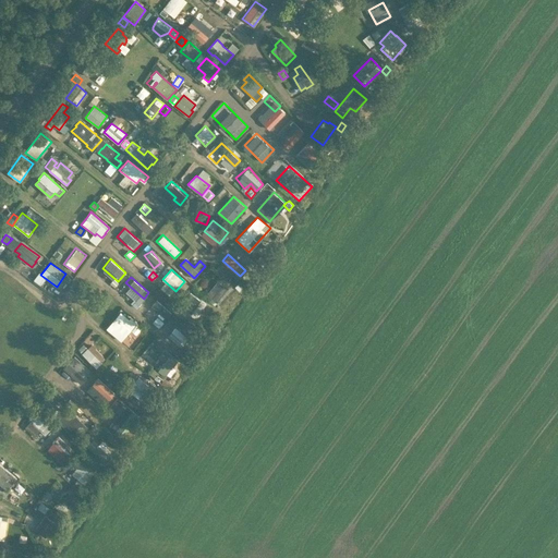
[(232,277),(228,281),(235,287),(240,282),(232,277)]
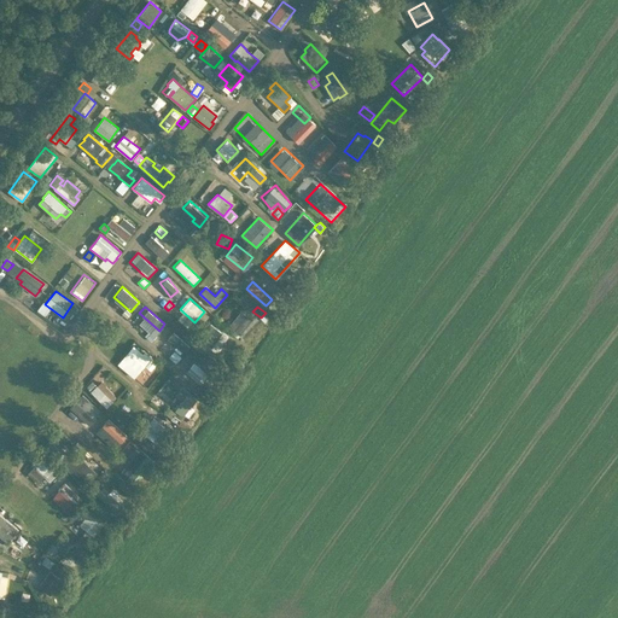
[(228,325),(242,334),(252,320),(242,310),(228,325)]
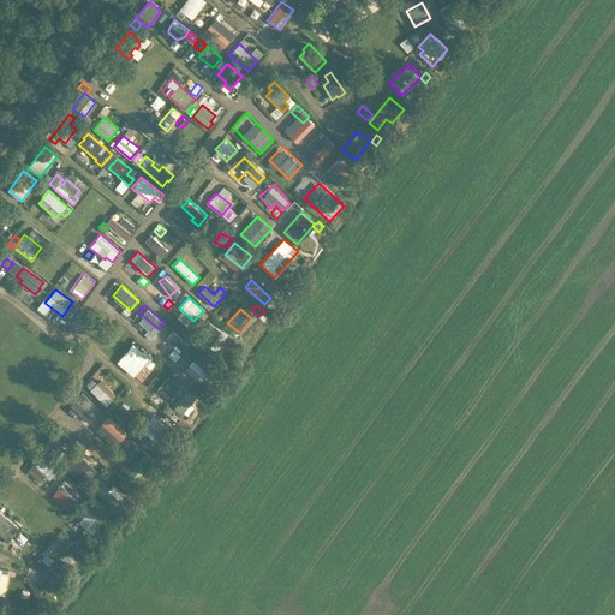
[(204,342),(216,351),(227,334),(209,323),(203,330),(209,335),(204,342)]
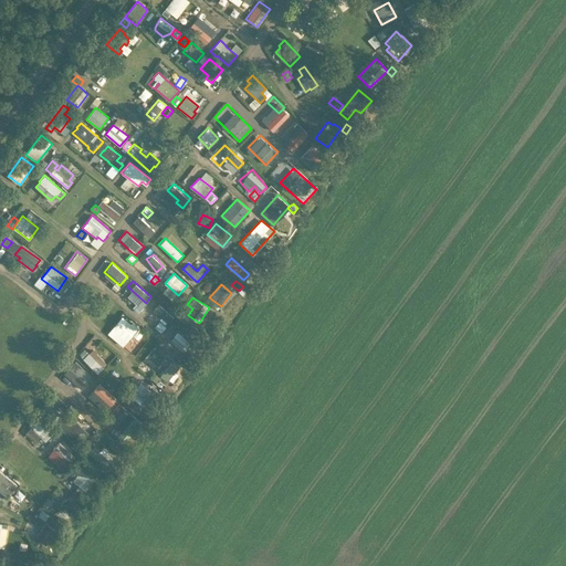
[(144,307),(139,303),(134,308),(139,313),(144,307)]
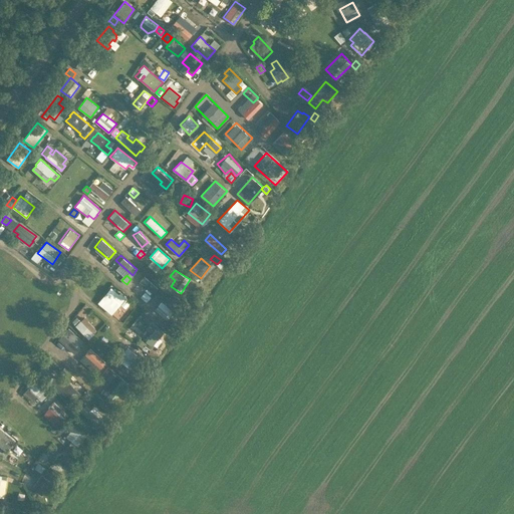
[(95,282),(101,288),(108,282),(102,276),(95,282)]
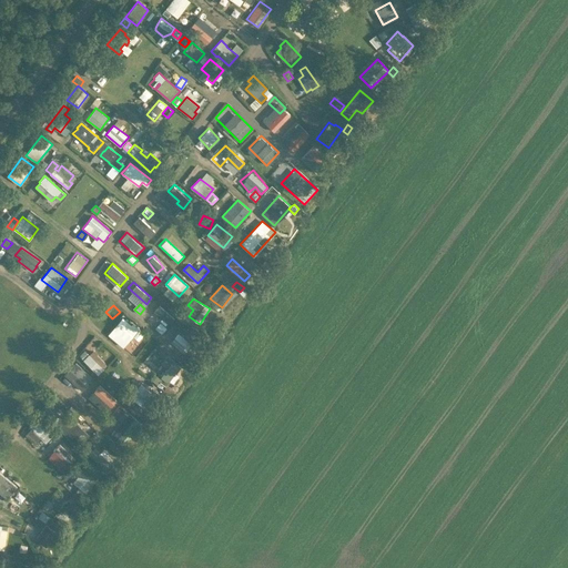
[(113,328),(125,338),(129,334),(132,337),(139,328),(133,323),(132,325),(123,317),(113,328)]
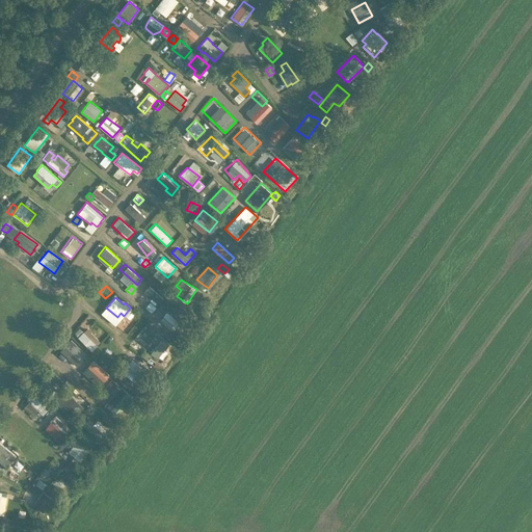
[(99,300),(95,307),(101,311),(105,304),(99,300)]
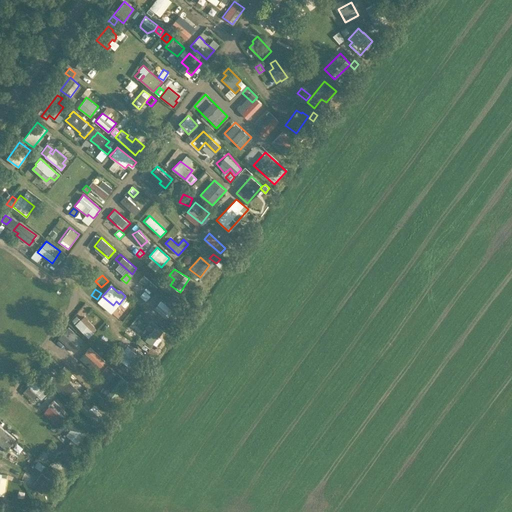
[(146,292),(141,297),(146,301),(150,295),(146,292)]
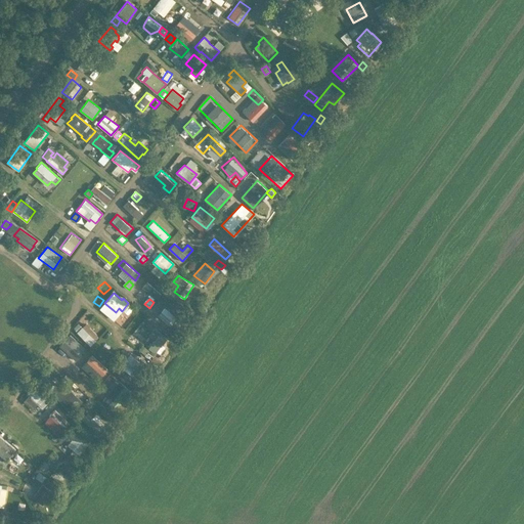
[(179,299),(177,303),(184,308),(187,304),(179,299)]
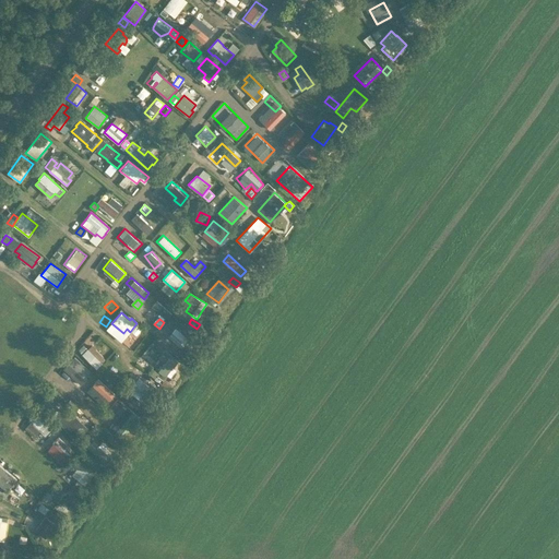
[(132,331),(137,335),(142,329),(137,324),(132,331)]
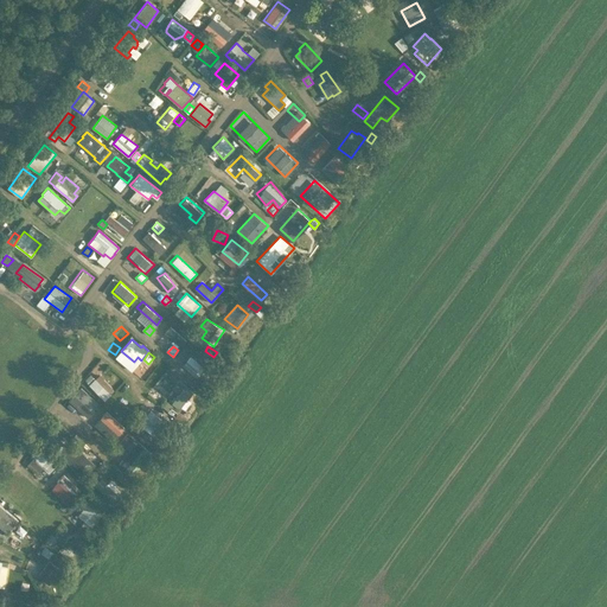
[(101,359),(83,379),(104,400),(115,389),(100,376),(109,366),(101,359)]
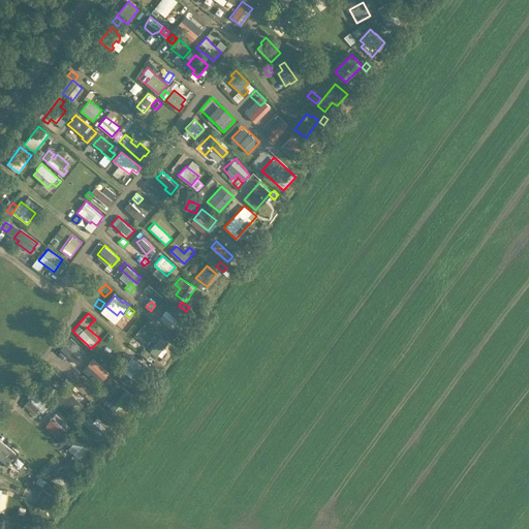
[(159,318),(166,324),(170,319),(163,313),(159,318)]
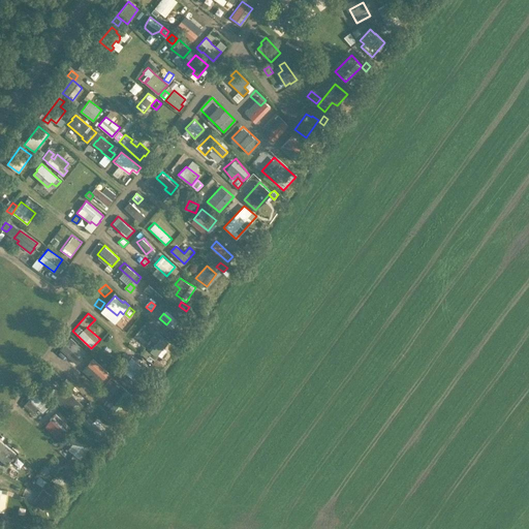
[(156,332),(151,339),(156,343),(150,351),(156,356),(163,347),(164,347),(169,340),(161,335),(161,336),(156,332)]
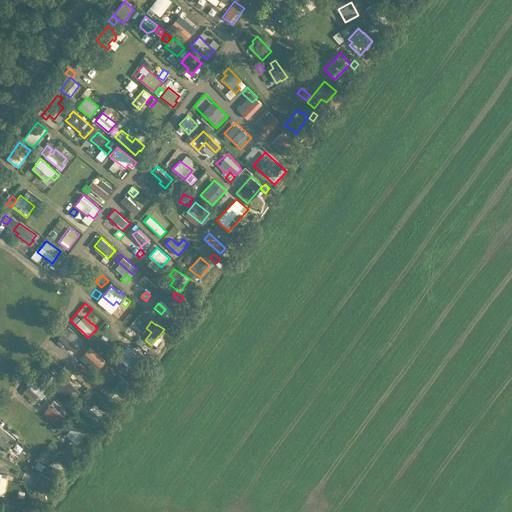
[(71,325),(61,334),(71,346),(81,337),(71,325)]
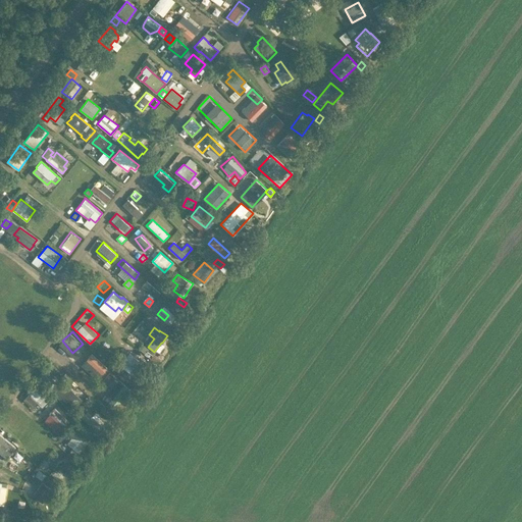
[(154,353),(149,349),(146,353),(151,357),(153,355),(154,353)]
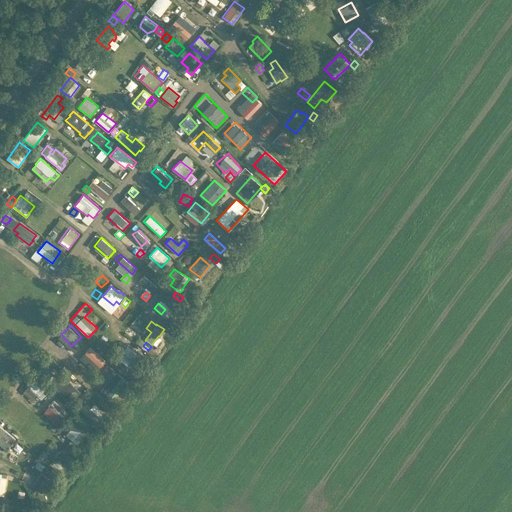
[(135,371),(140,364),(139,363),(143,358),(127,346),(124,351),(118,358),(135,371)]
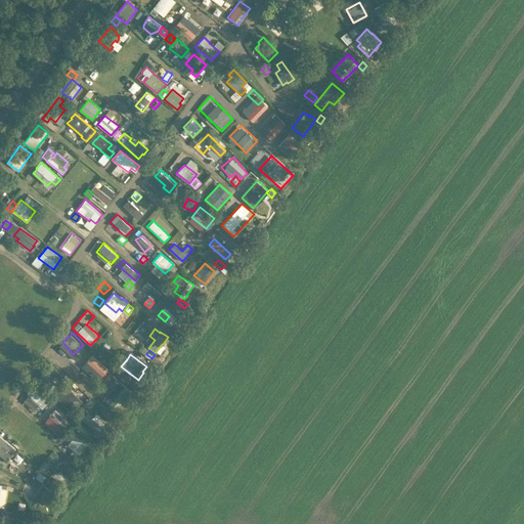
[(57,385),(44,370),(38,377),(56,395),(55,396),(73,412),(83,401),(66,384),(60,389),(57,385)]
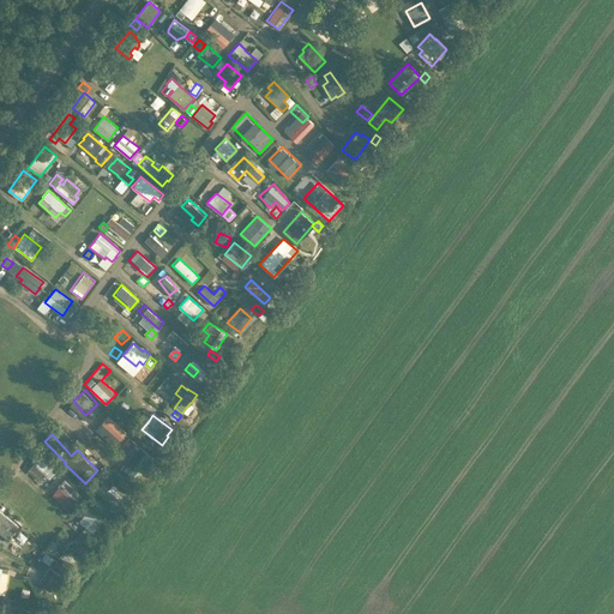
[(31,461),(49,479),(61,467),(42,449),(36,455),(31,461)]
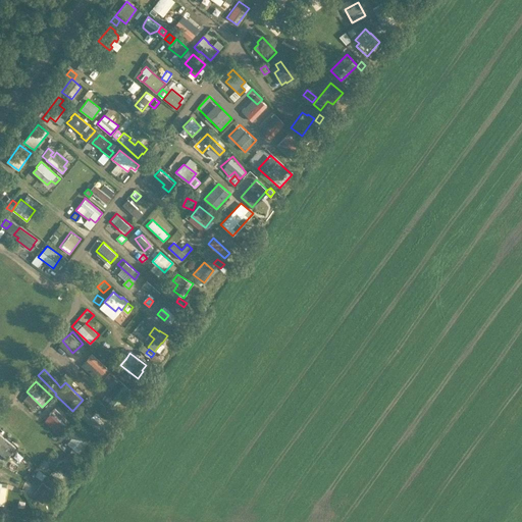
[(43,419),(57,433),(69,422),(55,407),(43,419)]
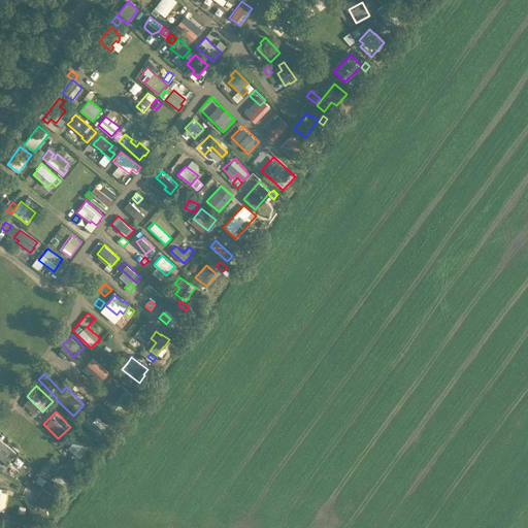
[(83,422),(97,436),(102,429),(88,416),(83,422)]
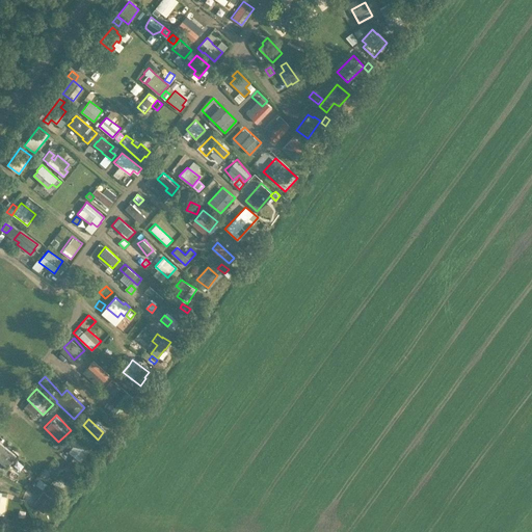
[(75,445),(75,444),(69,452),(81,461),(92,448),(80,437),(75,445)]
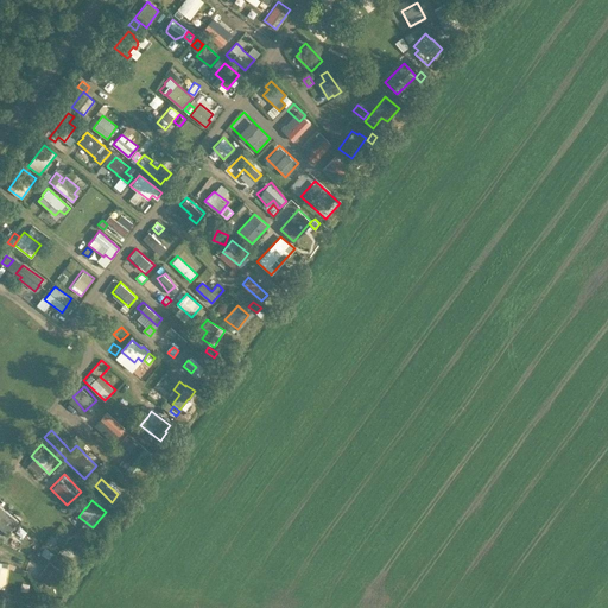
[(0,527),(11,533),(19,517),(0,506),(0,527)]
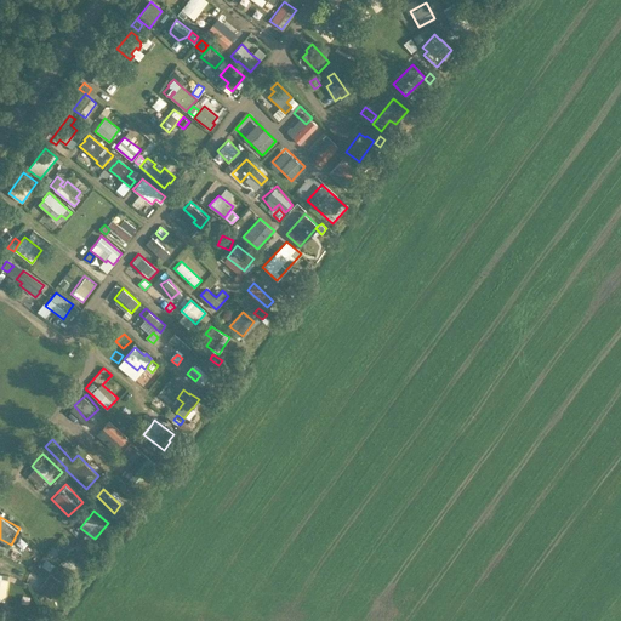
[(75,546),(61,562),(72,571),(86,557),(75,546)]
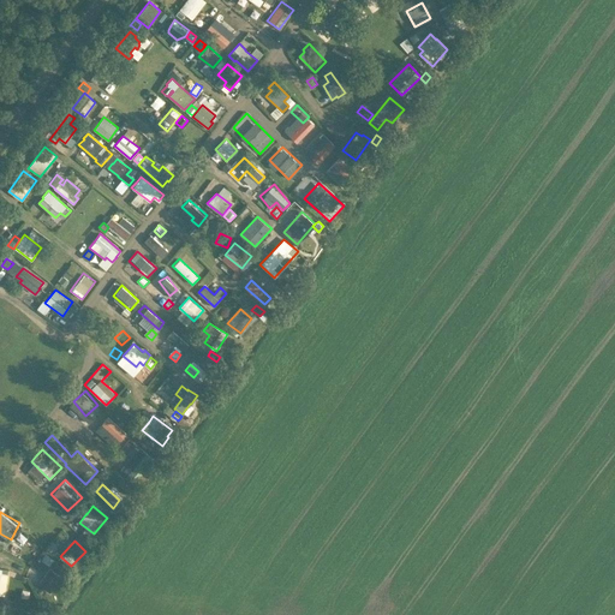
[(46,554),(41,560),(43,562),(39,569),(45,573),(54,559),(46,554)]
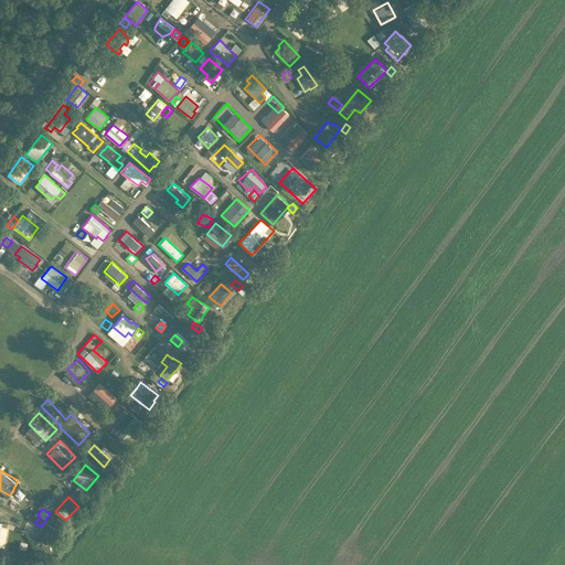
[(52,515),(48,522),(52,525),(56,518),(52,515)]
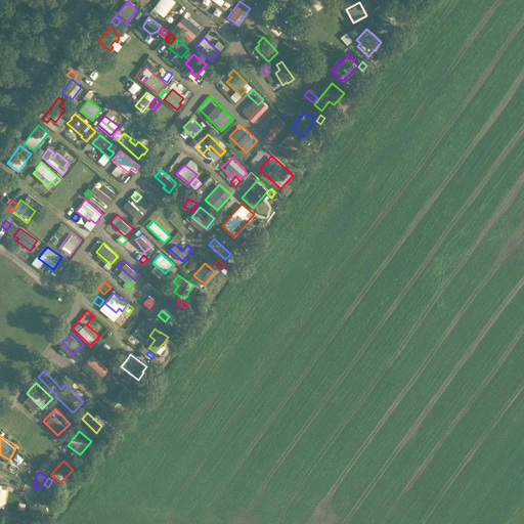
[(33,497),(42,505),(52,491),(42,484),(33,497)]
